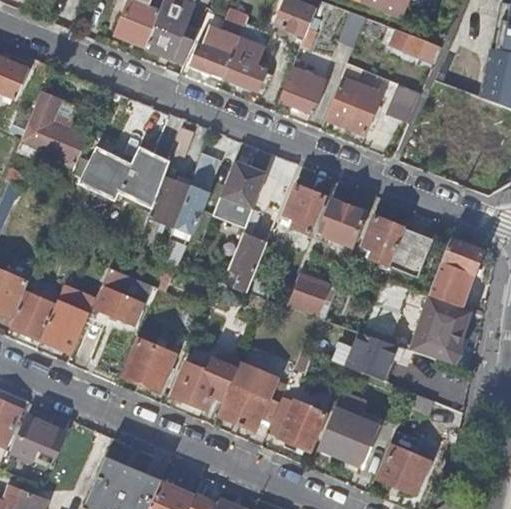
[(146,46),(147,45),(160,10),(149,6),(151,0),(132,0),(118,34),(146,46)]
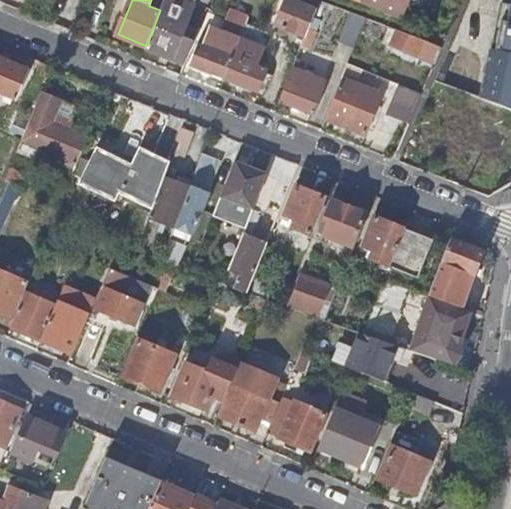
[(174,55),(195,1),(193,0),(164,0),(160,10),(147,45),(174,55)]
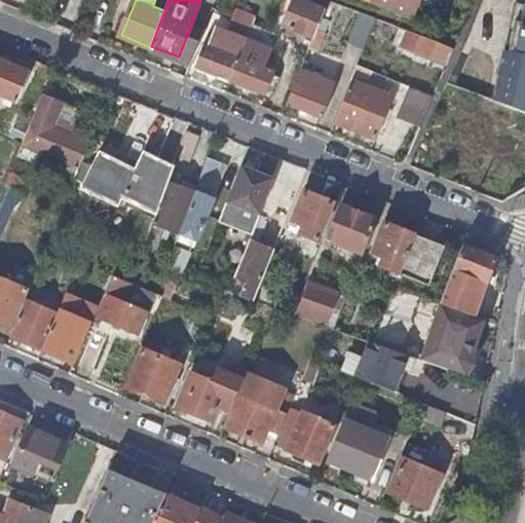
[(314,38),(326,9),(303,0),(294,0),(285,26),(314,38)]
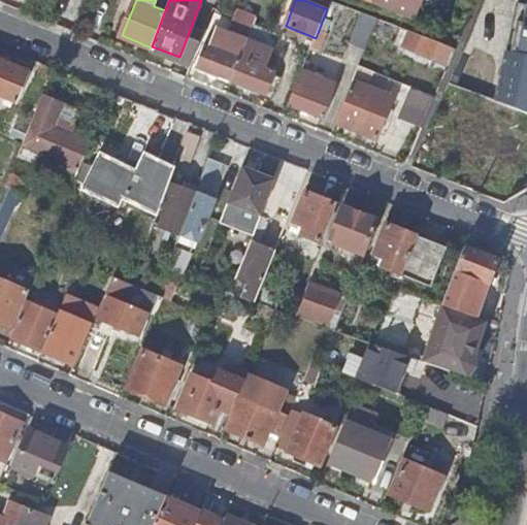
[(417,18),(424,0),(376,0),(376,2),(417,18)]
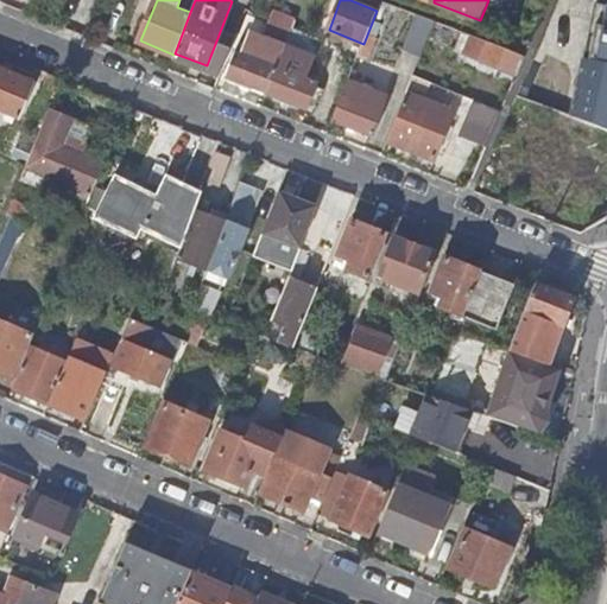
[(606,0),(595,0),(571,115),(581,119),(598,126),(606,128),(606,0)]
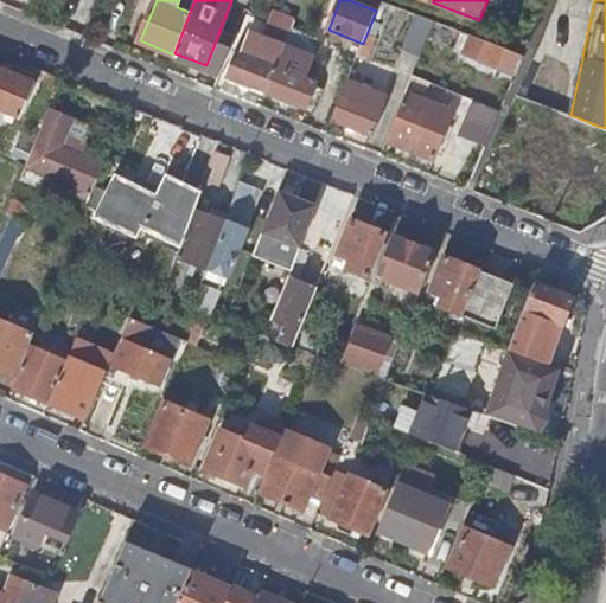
[(419,13),(404,46),(423,53),(437,20),(419,13)]
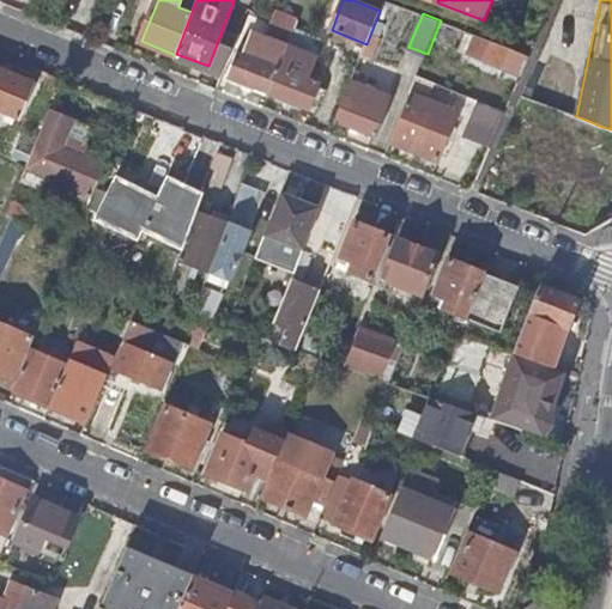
[(455,40),(472,47),(477,35),(441,20),(428,54),(418,77),(437,83),(455,40)]
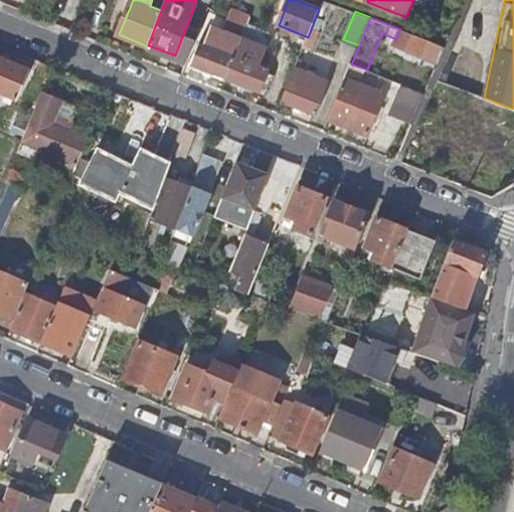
[(396,39),(394,44),(419,55),(426,39),(400,29),(396,39)]
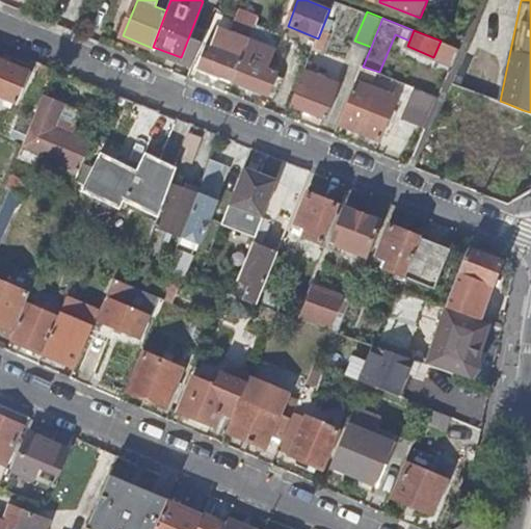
[(251,40),(253,37),(236,31),(228,52),(207,44),(198,65),(235,80),(251,40)]
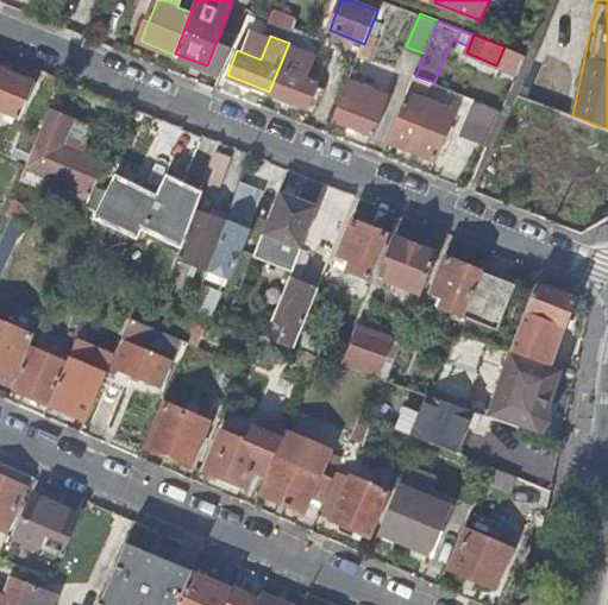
[(314,56),(288,45),(269,92),(309,108),(320,82),(307,77),(307,75),(314,56)]
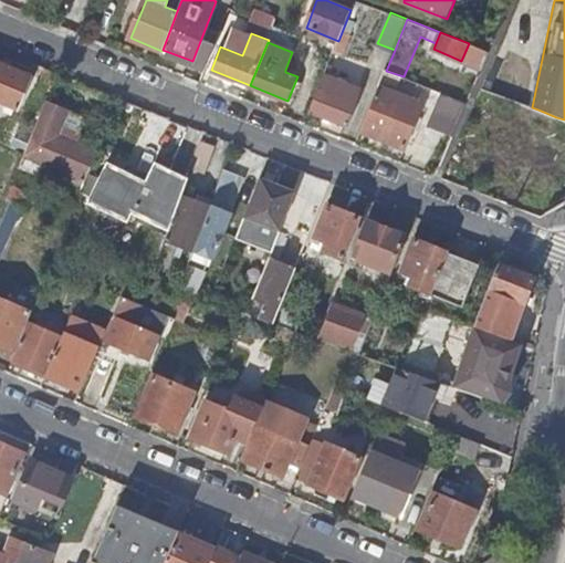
[(475,68),(483,49),(469,43),(461,61),(475,68)]
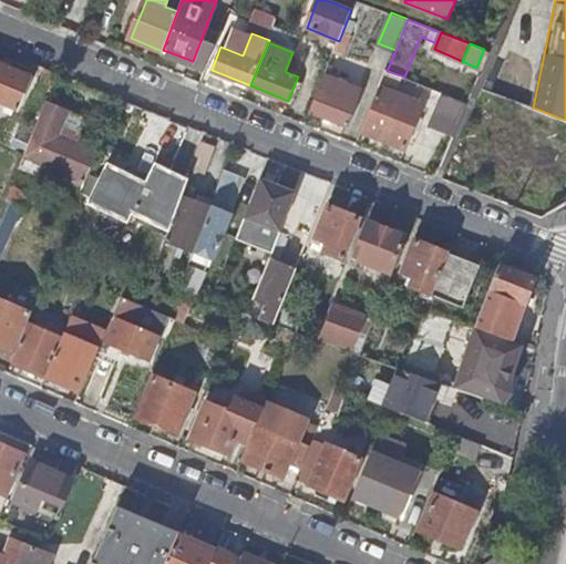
[(33,74),(0,60),(0,101),(18,109),(33,74)]
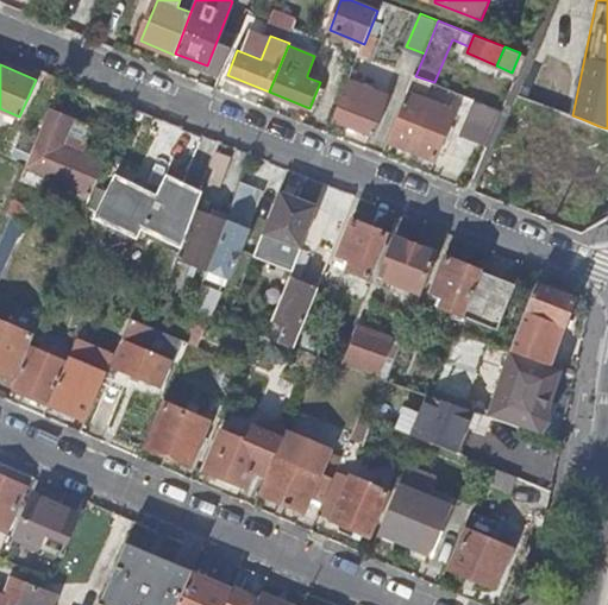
[(505,111),(506,106),(495,101),(501,86),(465,71),(457,93),(505,111)]
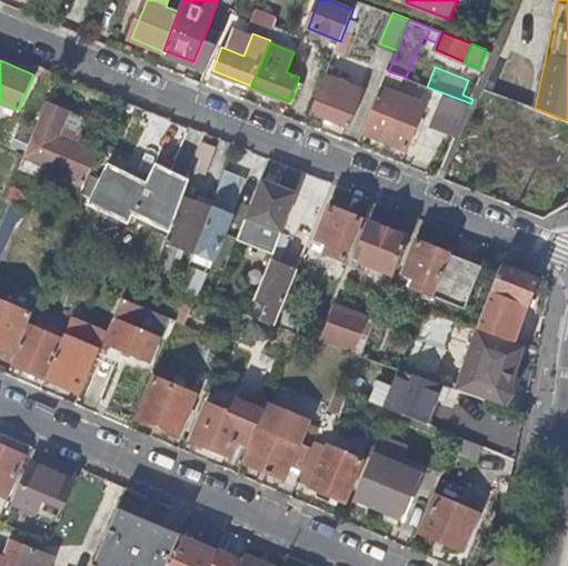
[(327,75),(312,110),(351,126),(366,90),(327,75)]
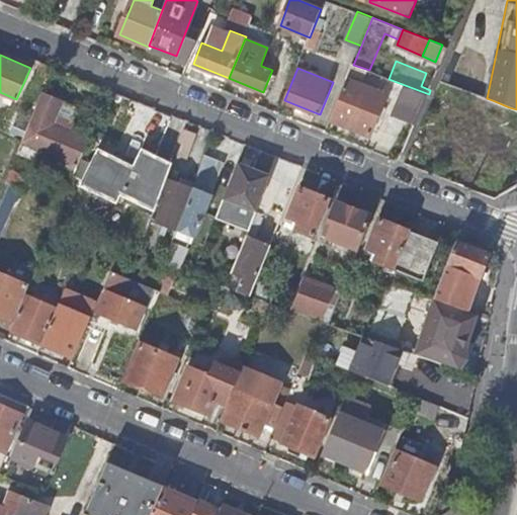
[(388,94),(348,77),(331,118),(371,135),(388,94)]
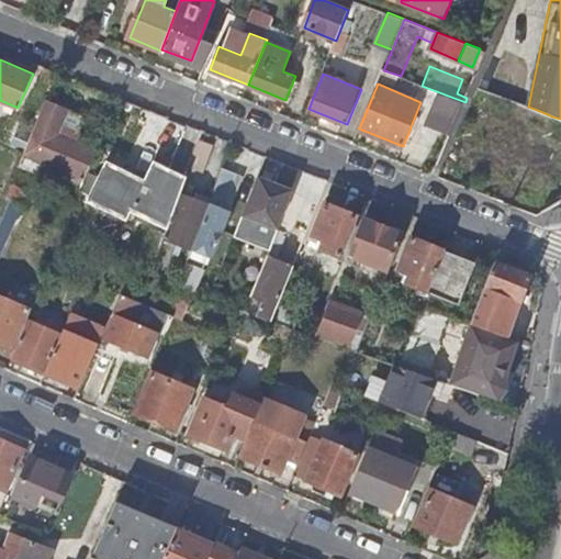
[(25,151),(86,177),(97,151),(62,136),(70,112),(47,102),(25,151)]
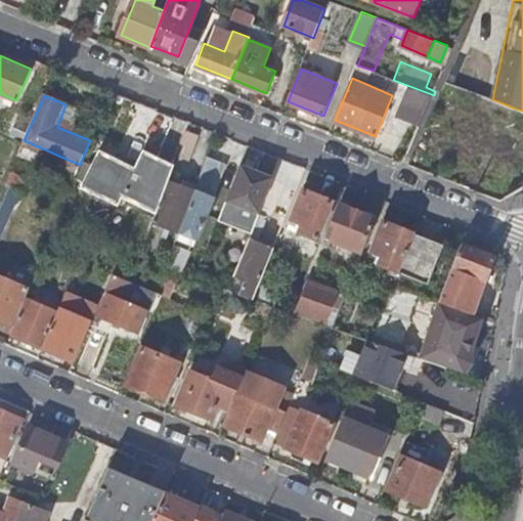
[(522,111),(515,109),(500,102),(498,107),(468,95),(456,125),(488,137),(494,123),(522,134),(522,111)]
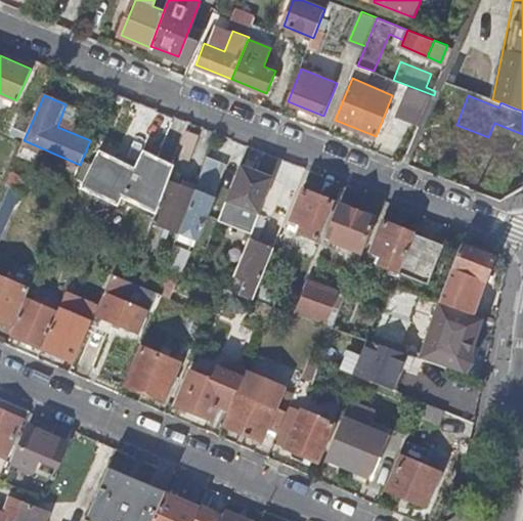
[(199,135),(187,130),(183,139),(178,155),(190,159),(199,135)]
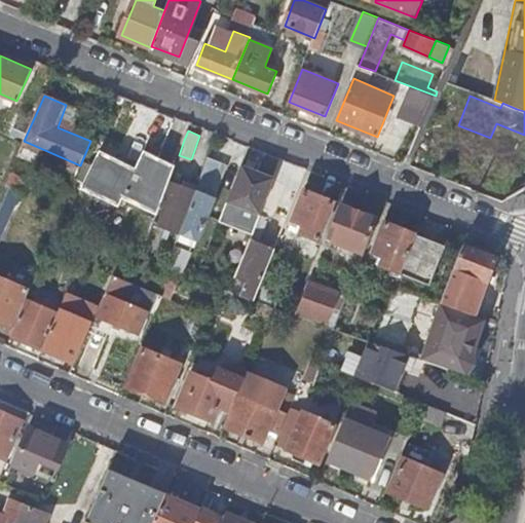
[(82,186),(117,203),(120,196),(129,178),(136,181),(141,170),(136,167),(100,150),(82,186)]
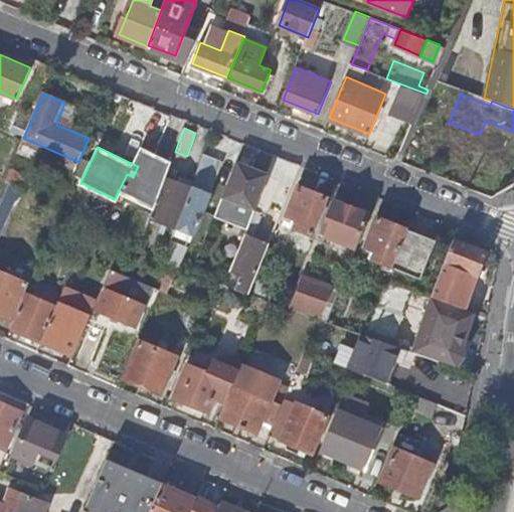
[(140,149),(133,164),(138,166),(133,177),(127,174),(118,192),(150,207),(169,162),(140,149)]
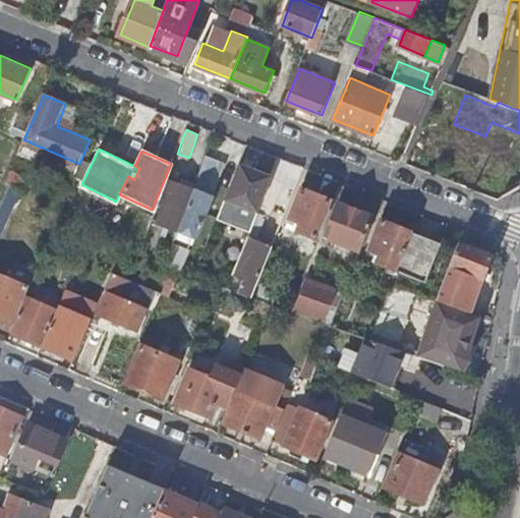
[(225,197),(218,217),(232,222),(240,203),(257,211),(272,175),(240,163),(225,197)]
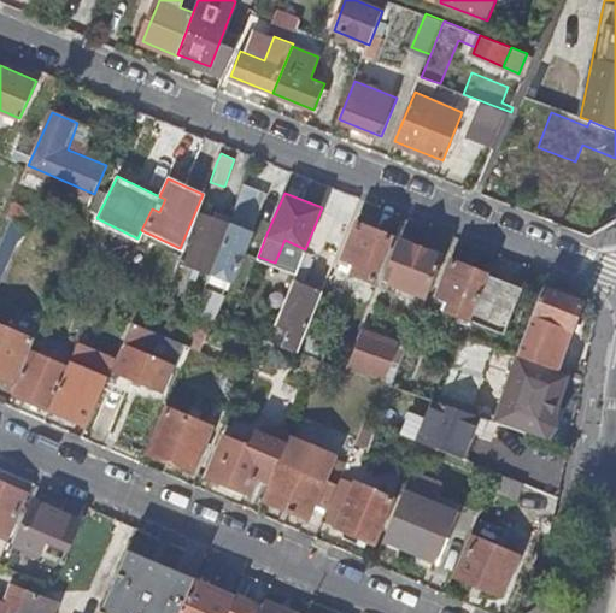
[(25,223),(28,224),(34,211),(15,200),(7,214),(12,217),(25,223)]
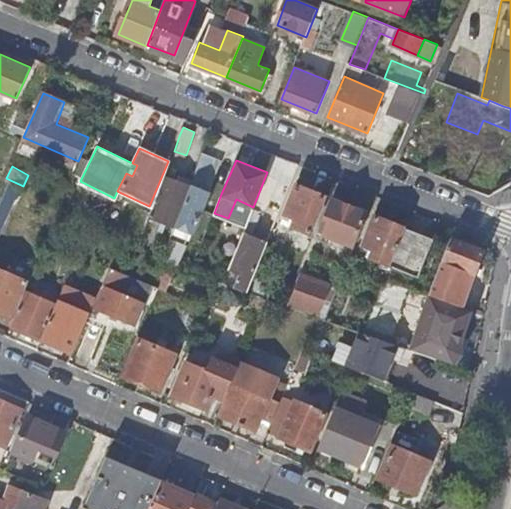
[(165,176),(150,215),(175,225),(184,205),(191,185),(165,176)]
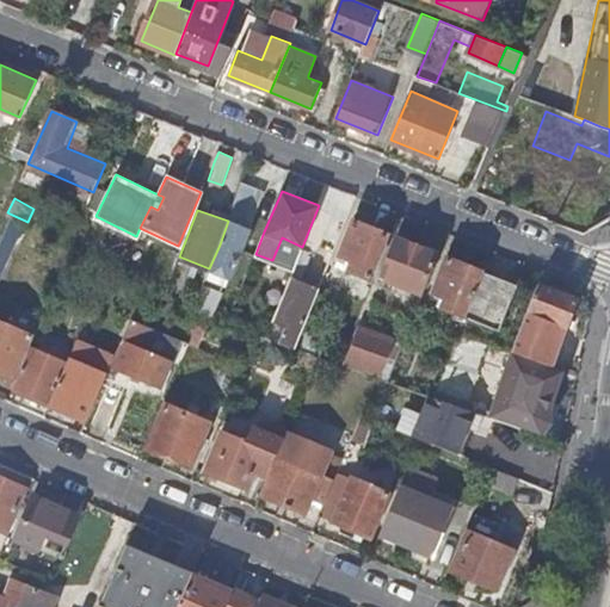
[(0,274),(25,221),(12,215),(0,240),(0,274)]
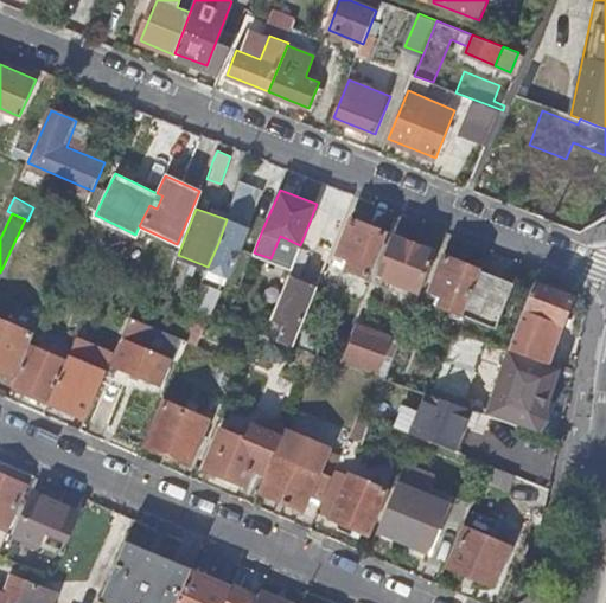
[(224,254),(249,263),(254,252),(262,230),(228,217),(227,219),(218,243),(208,267),(204,275),(212,280),(224,254)]
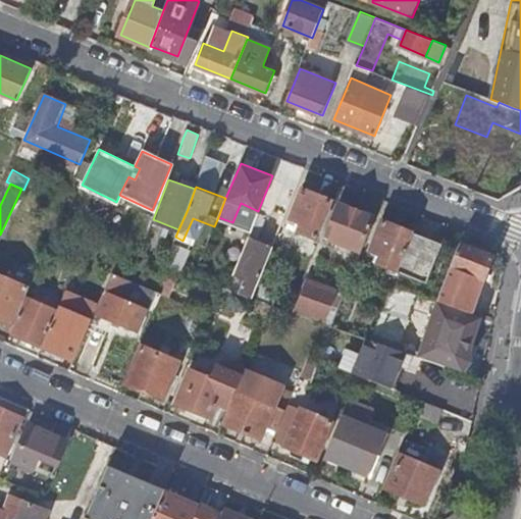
[(317,238),(332,199),(304,188),(290,221),(296,224),(297,220),(302,222),(299,230),(317,238)]
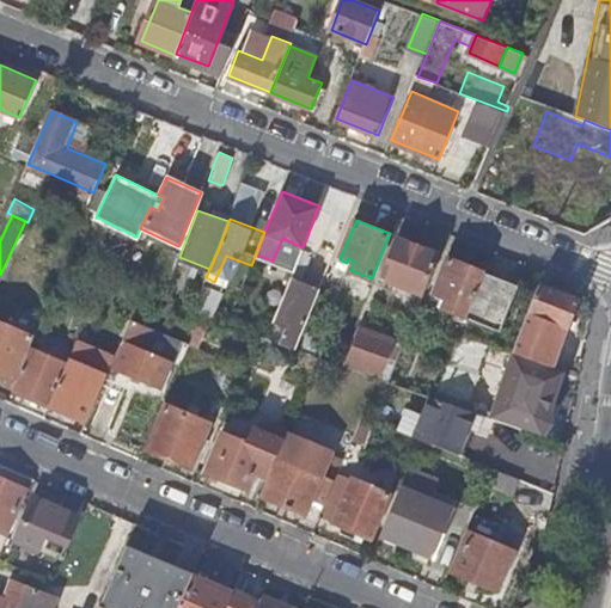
[(398,237),(388,259),(393,263),(391,270),(386,280),(420,293),(437,252),(398,237)]
